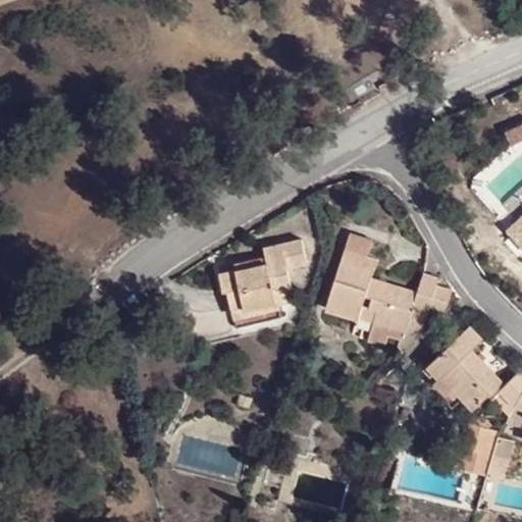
[(429,307),(445,311),(451,290),(435,285),(437,276),(424,273),(419,292),(371,277),(377,259),(366,256),(372,239),(351,232),(327,308),(357,317),(353,333),(381,344),(384,334),(403,340),(406,330),(420,334),(429,307)]
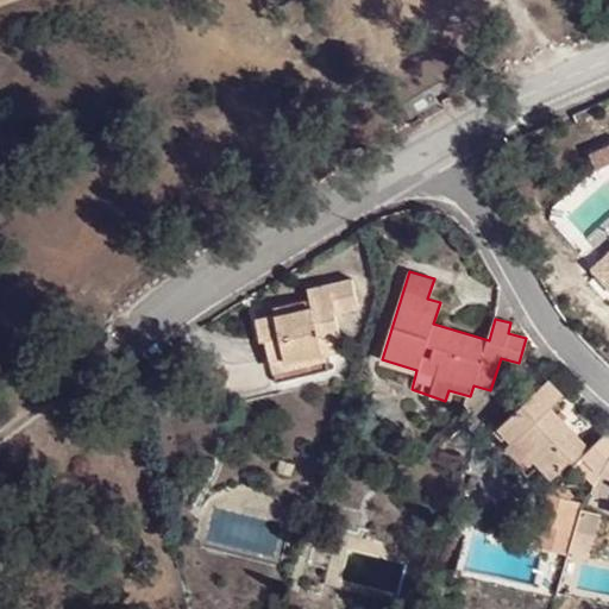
[(270,365),(306,357),(303,343),(312,340),(308,330),(315,327),(321,353),(322,356),(343,351),(334,316),(358,311),(351,280),(308,290),(311,306),(255,320),(259,341),(264,340),(270,365)]
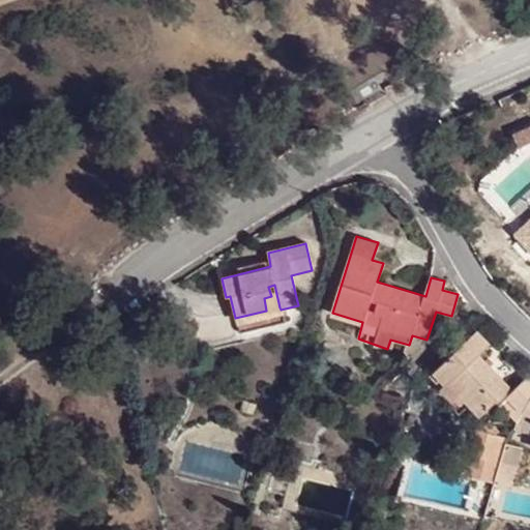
[(264,298),(266,311),(280,307),(274,285),(268,287),(271,296),(264,298)]
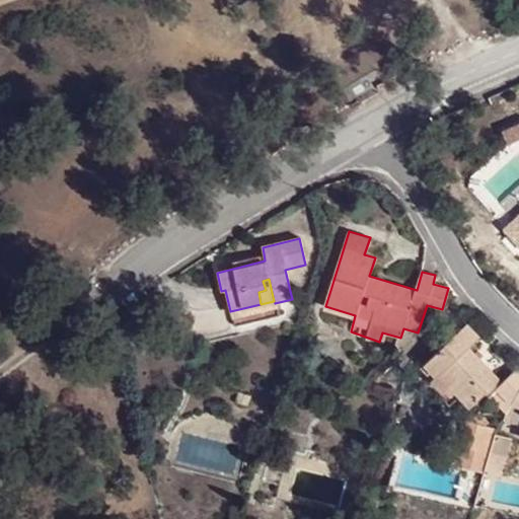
[(504,413),(518,389),(518,372),(516,370),(502,382),(468,347),(479,337),(466,323),(424,363),(437,378),(433,382),(445,395),(452,389),(468,408),(485,393),(504,413)]
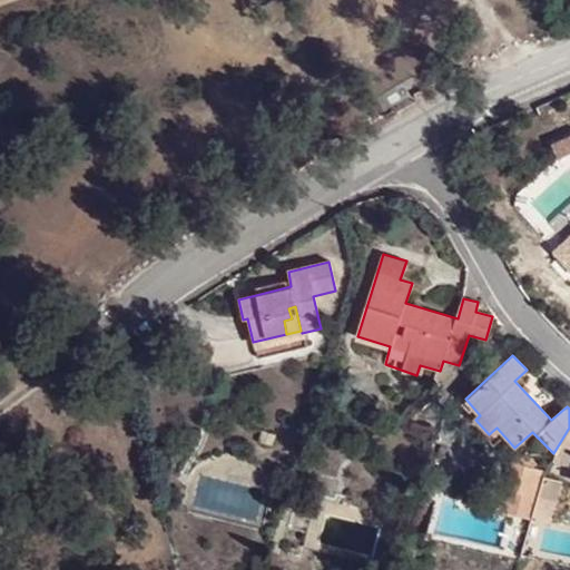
[(461,403),(475,420),(480,415),(465,399),(461,403)]
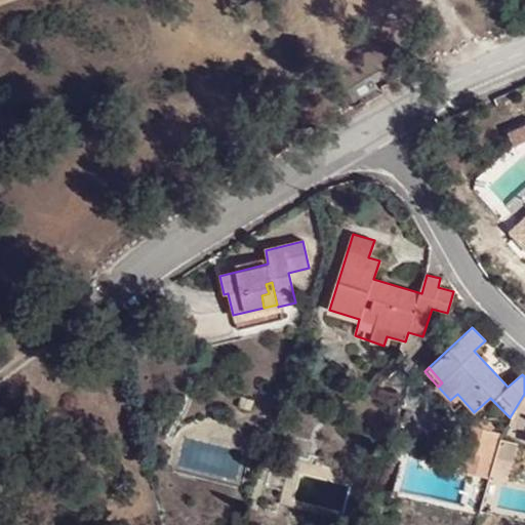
[(524,394),(510,417),(507,421),(507,422),(524,429),(524,394)]
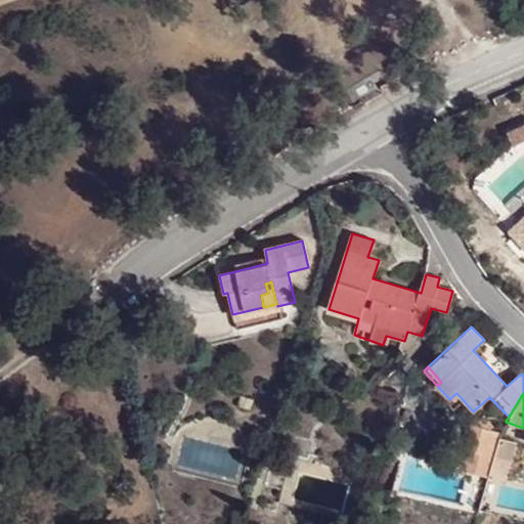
[(236,405),(251,408),(254,400),(238,396),(236,405)]
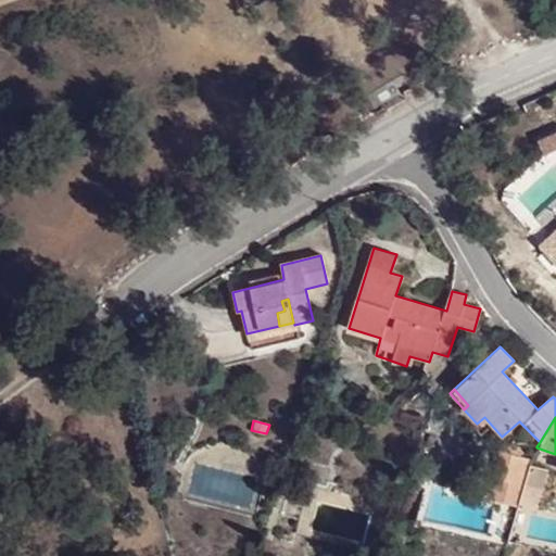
[(520,485),(529,459),(515,456),(519,453),(509,442),(498,453),(491,478),(520,485)]
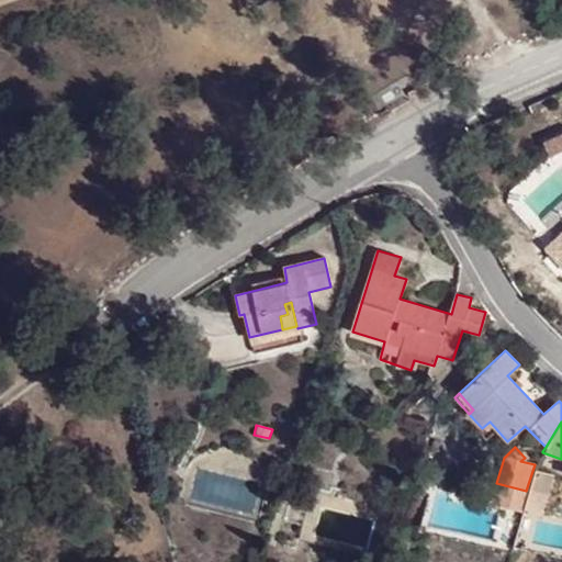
[(561,481),(538,469),(526,509),(561,520),(561,481)]
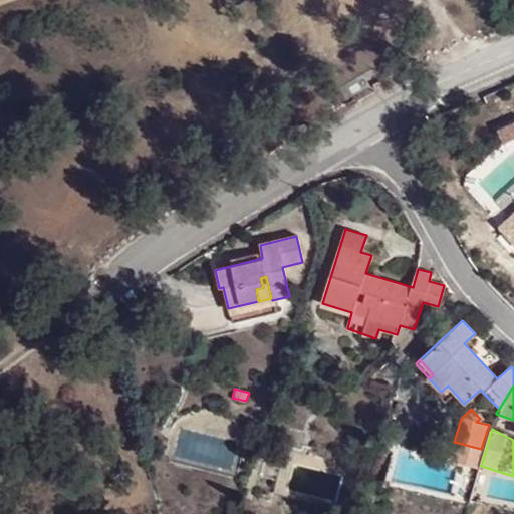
[(448,460),(476,467),(481,449),(454,442),(448,460)]
